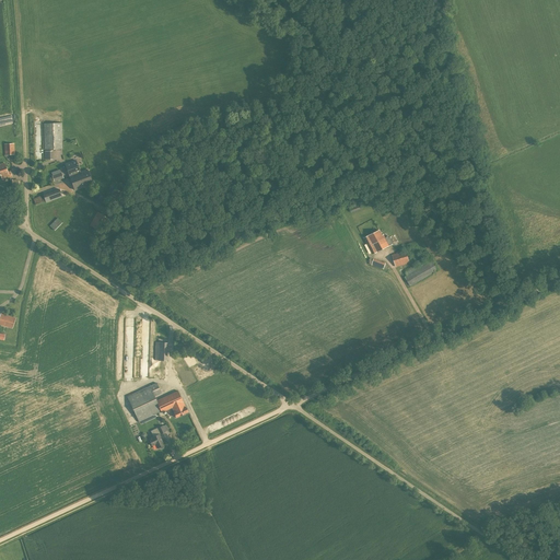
[(62,149),(61,123),(44,124),(45,150),(62,149)]
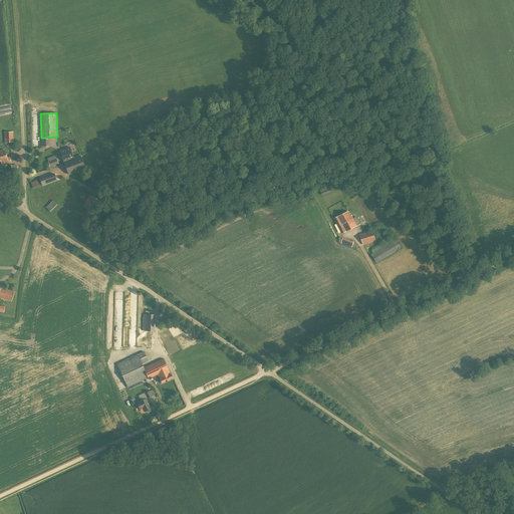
[(4,133),(5,143),(13,142),(12,132),(4,133)]
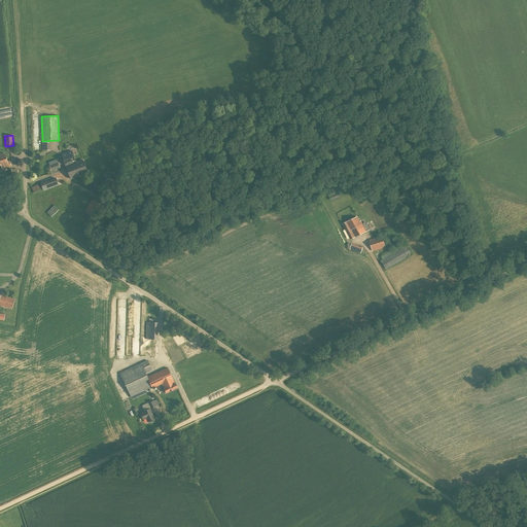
[(62,154),(65,166),(75,162),(71,151),(62,154)]
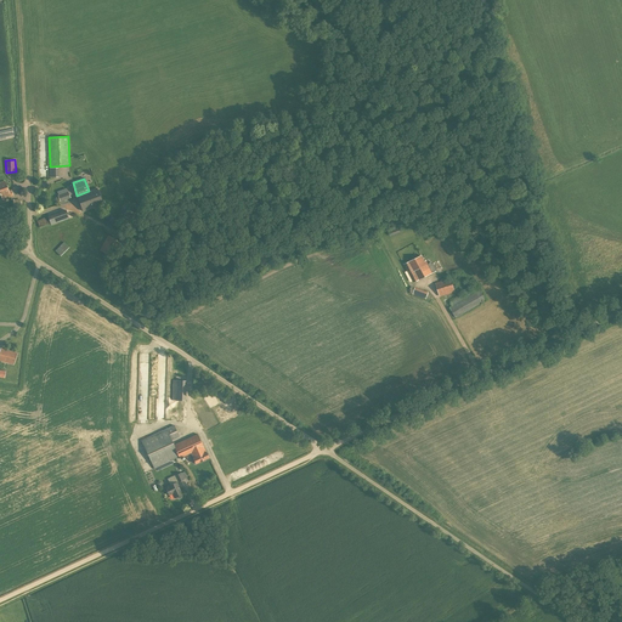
[(0,197),(3,196),(4,198),(10,197),(5,181),(0,182),(0,197)]
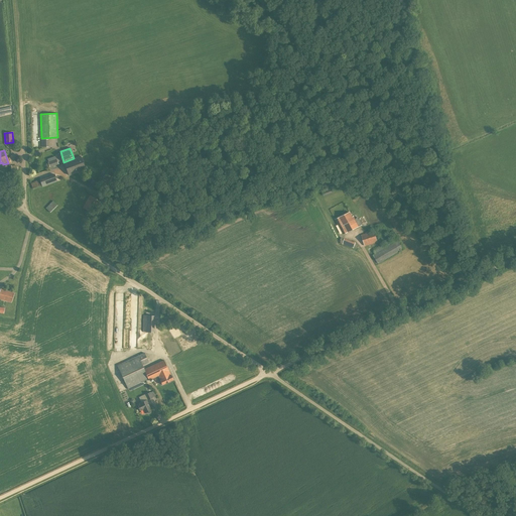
[(74,158),(63,162),(69,175),(85,169),(81,156),(74,158)]
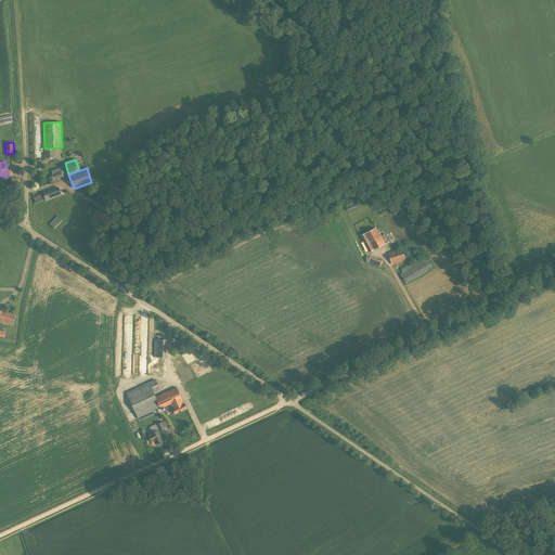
[(61,170),(51,175),(53,180),(63,177),(61,170)]
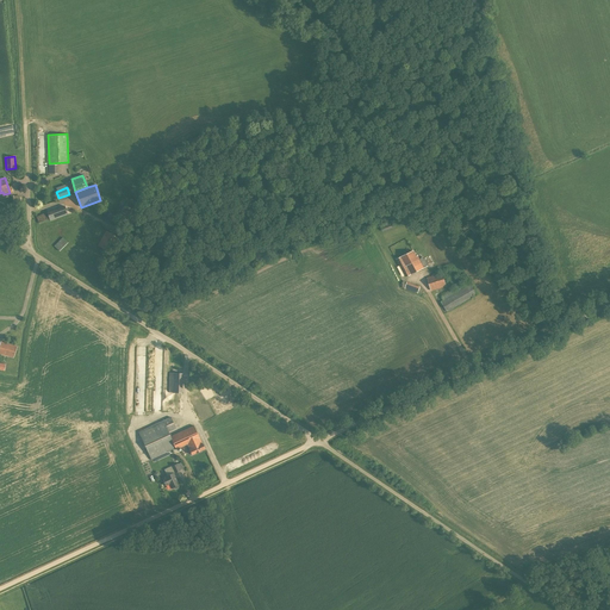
[(112,217),(125,224),(134,207),(120,200),(112,217)]
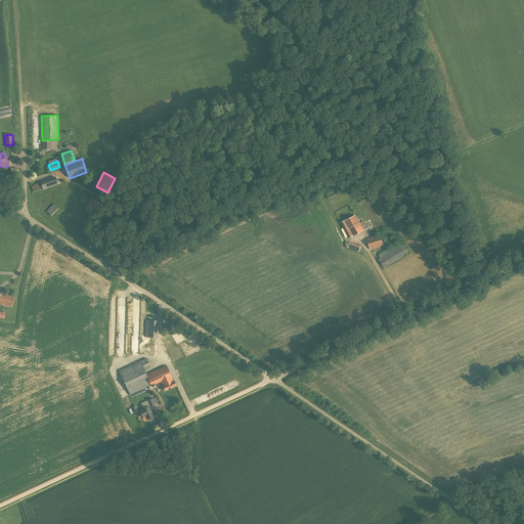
[(58,184),(55,176),(40,182),(43,189),(58,184)]
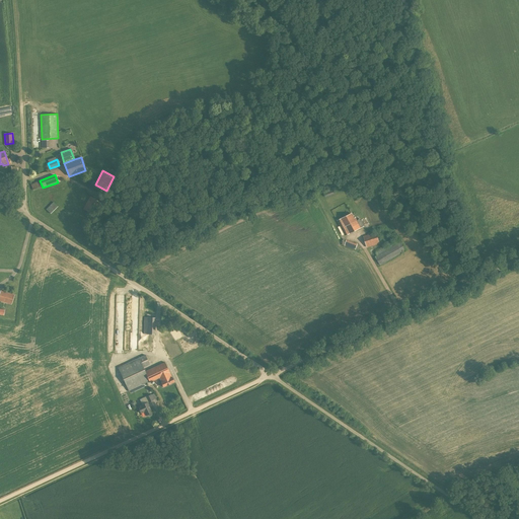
[(33,183),(30,184),(32,191),(42,188),(39,179),(33,181),(33,183)]
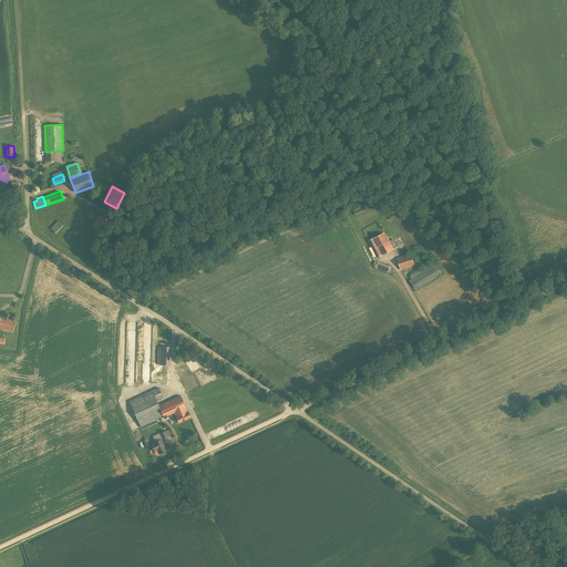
[(99,215),(91,228),(102,235),(110,222),(99,215)]
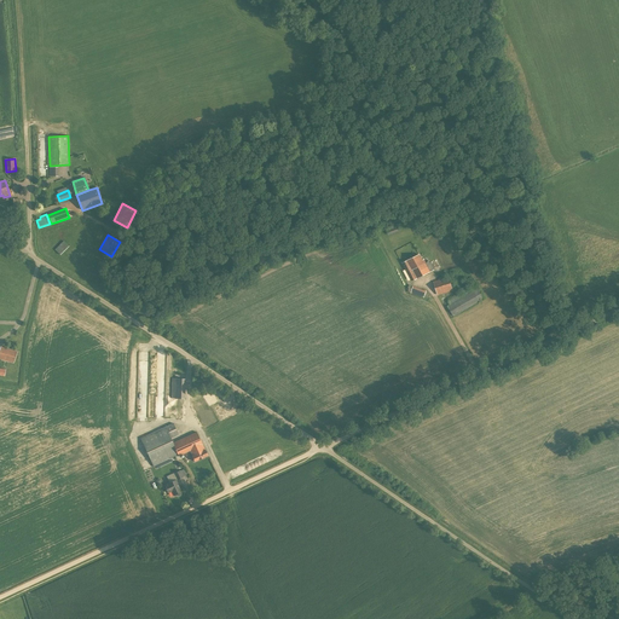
[(63,241),(55,249),(61,255),(69,247),(63,241)]
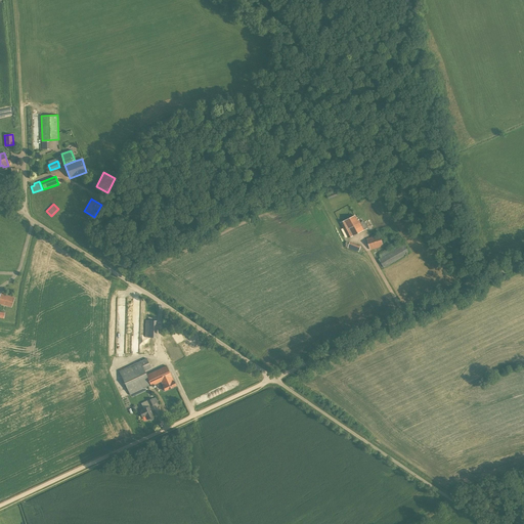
[(355,215),(343,222),(343,221),(340,222),(348,238),(367,228),(363,220),(360,222),(359,220),(357,220),(355,215)]
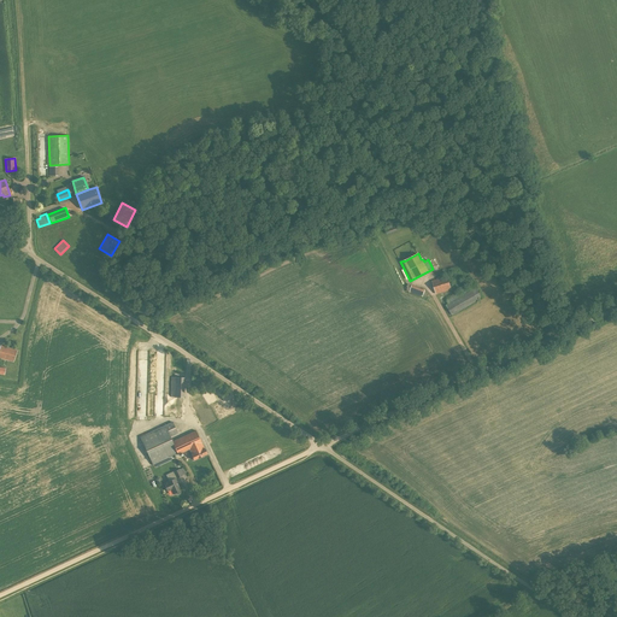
[(432,281),(436,295),(452,291),(447,276),(432,281)]
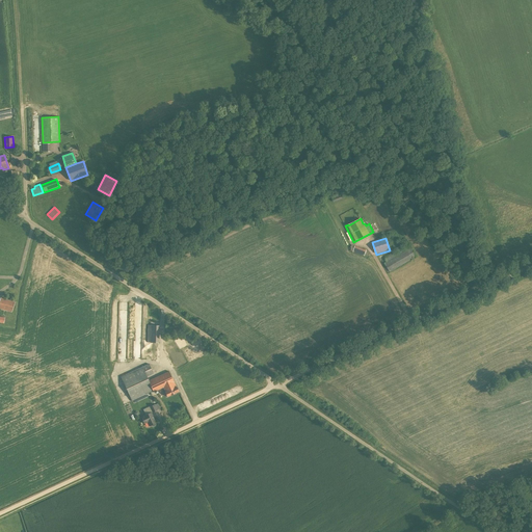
[(354,245),(354,246),(351,244),(350,247),(351,247),(350,250),(364,256),(366,249),(354,245)]
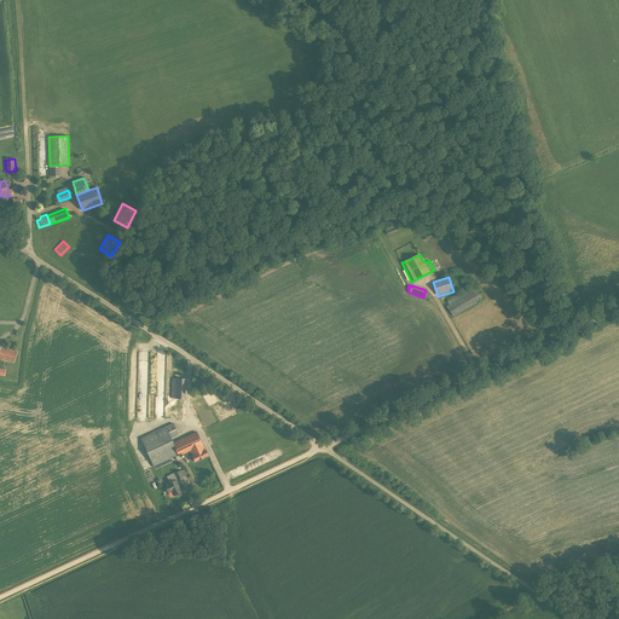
[(447,306),(453,317),(484,299),(475,284),(447,301),(450,305),(447,306)]
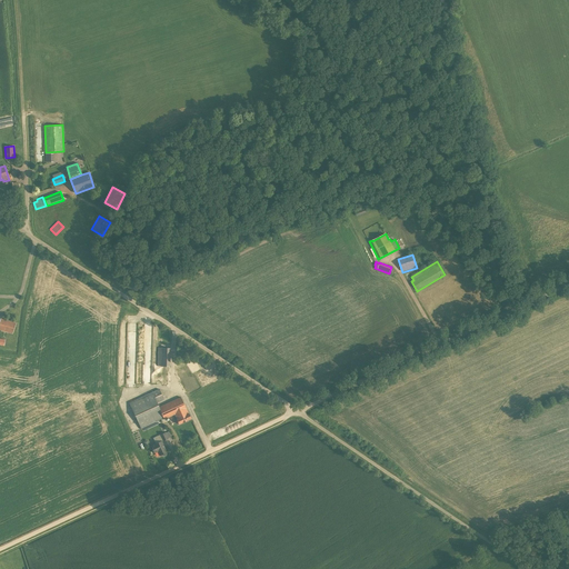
[(1,318),(0,319),(0,330),(12,335),(17,323),(1,318)]
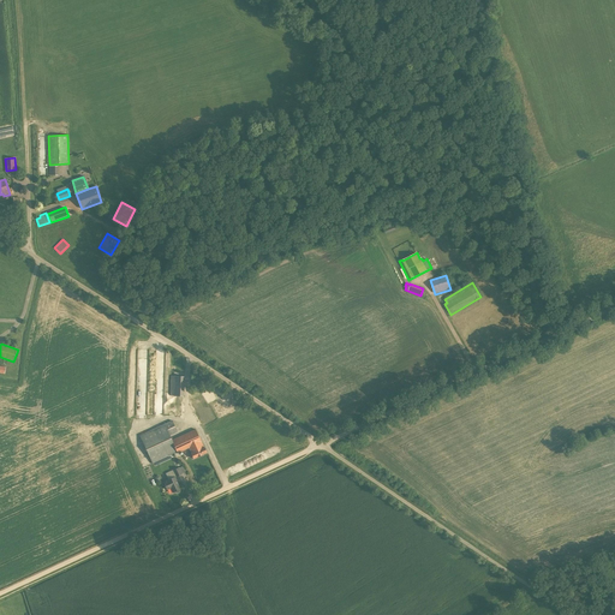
[(171,376),(171,395),(184,396),(184,376),(171,376)]
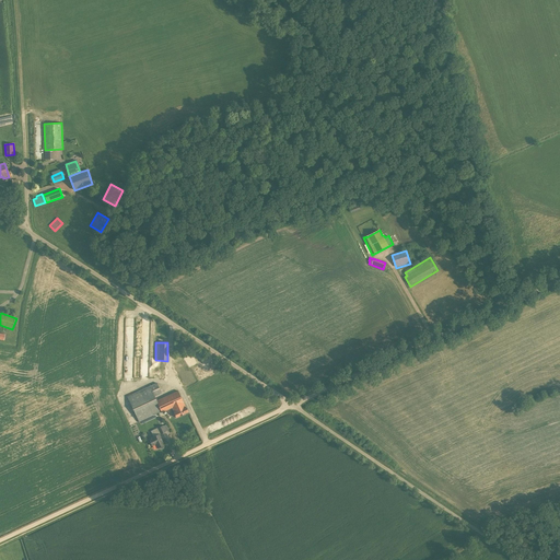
[(183,357),(188,366),(195,363),(190,353),(183,357)]
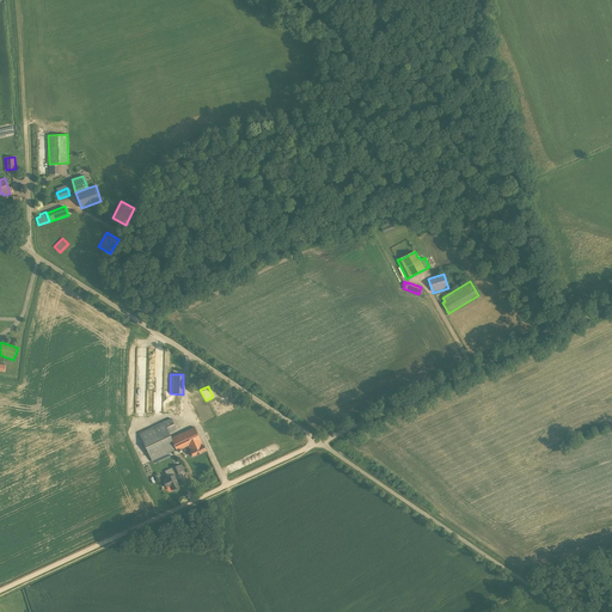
[(193,408),(200,423),(210,418),(203,402),(193,408)]
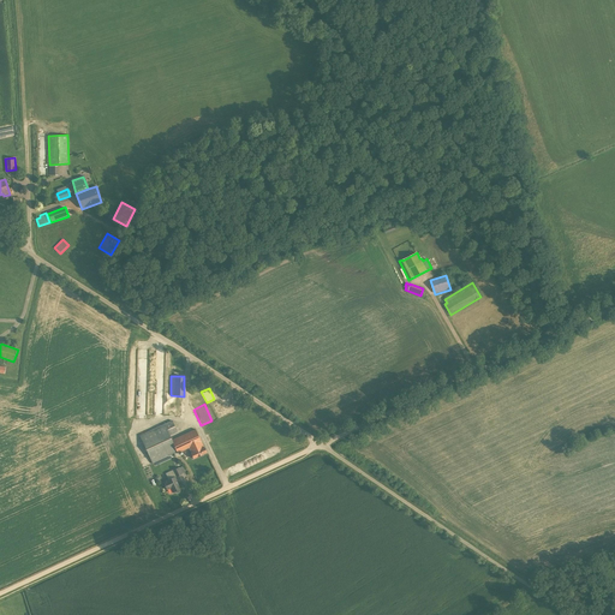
[(178,433),(172,421),(139,435),(153,464),(174,454),(189,448),(190,453),(191,453),(193,459),(207,453),(204,447),(196,429),(172,440),(169,436),(171,435),(178,433)]
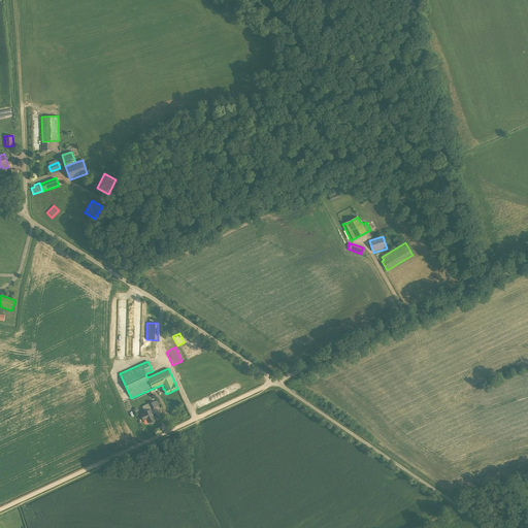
[(151,423),(152,423),(154,422),(155,421),(154,420),(155,420),(150,409),(140,414),(143,421),(146,419),(149,423),(151,422),(151,423)]
